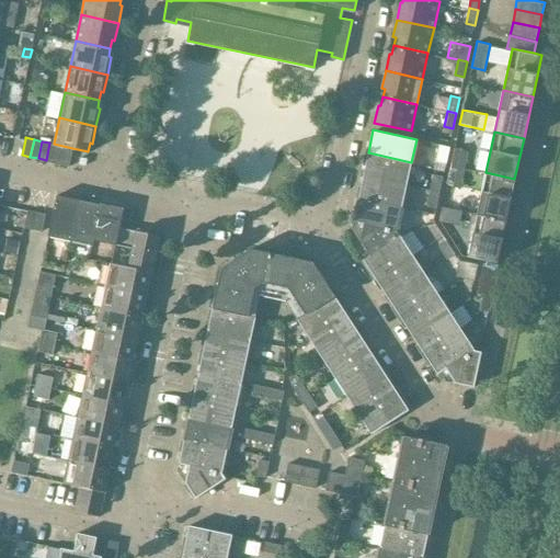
[(56,154),(58,145),(54,144),(49,143),(46,160),(54,162),(56,154)]
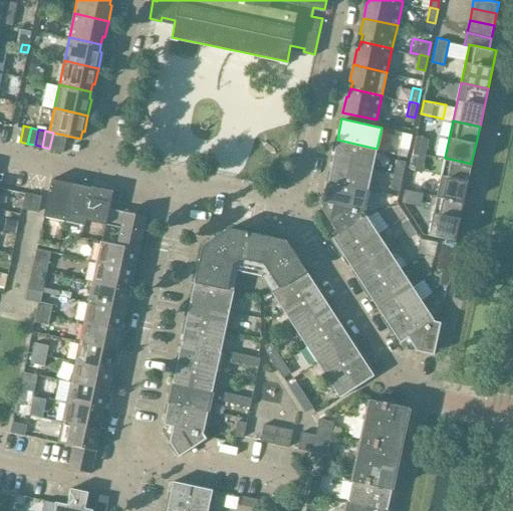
[(412,134),(403,132),(400,147),(409,149),(412,134)]
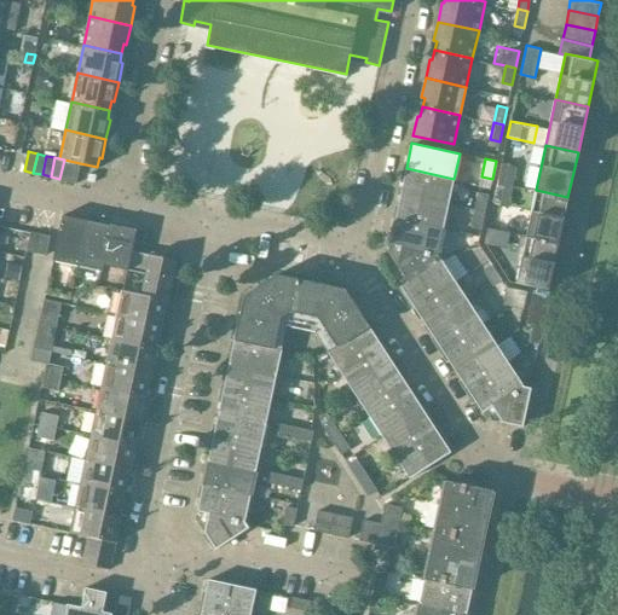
[(79,173),(80,163),(64,160),(62,169),(79,173)]
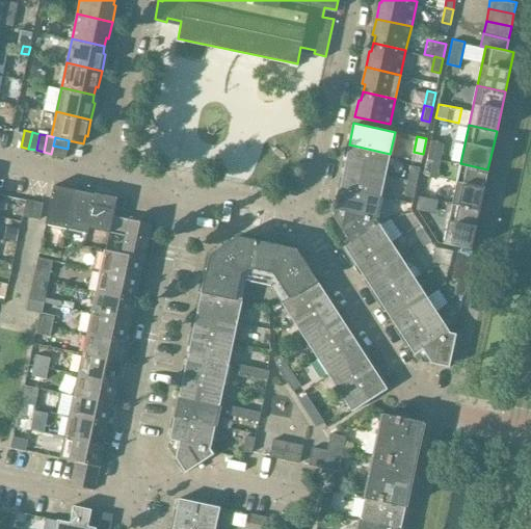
[(441,159),(444,143),(430,140),(427,157),(441,159)]
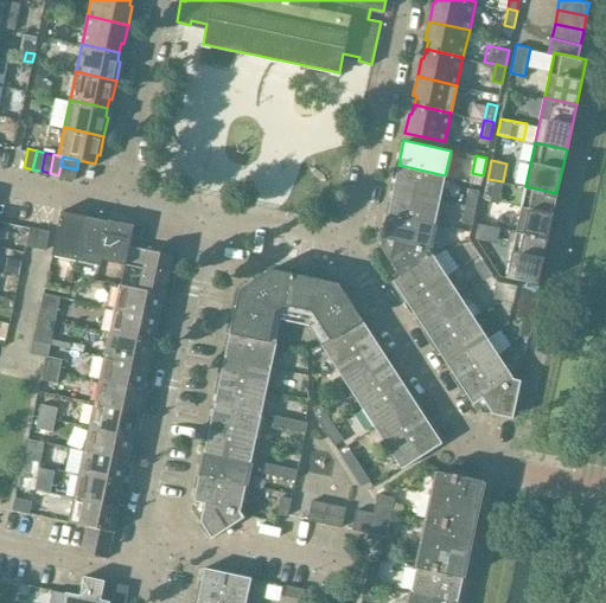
[(399,165),(393,188),(440,199),(445,175),(399,165)]
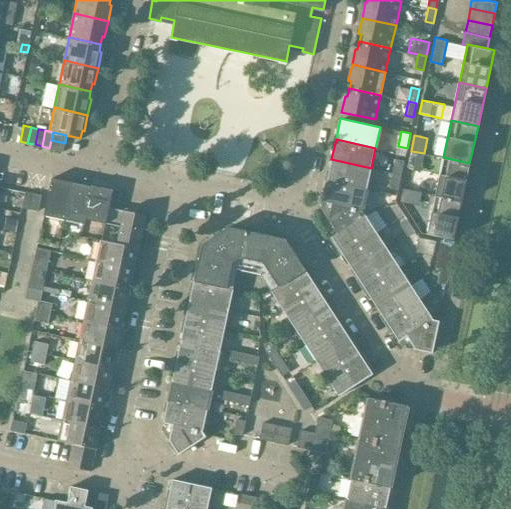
[(63,151),(65,143),(51,140),(49,148),(63,151)]
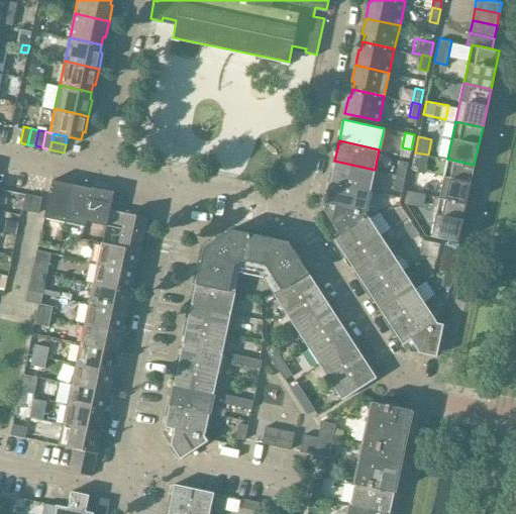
[(424,171),(428,155),(415,152),(412,168),(424,171)]
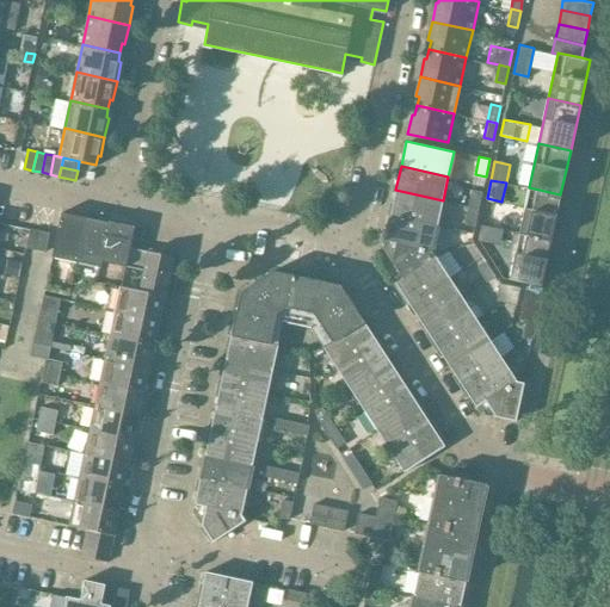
[(560,194),(529,187),(519,233),(550,240),(560,194)]
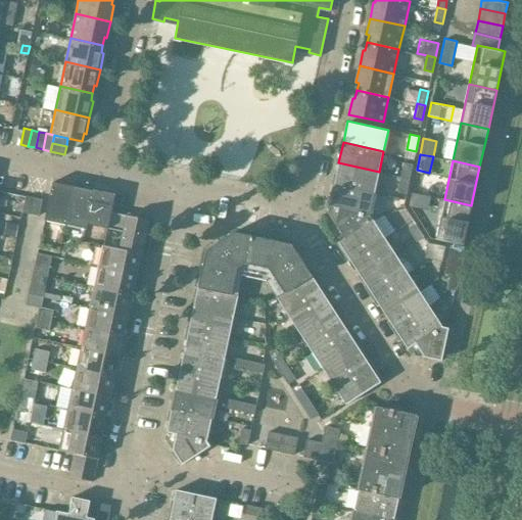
[(404,161),(400,176),(410,178),(413,163),(404,161)]
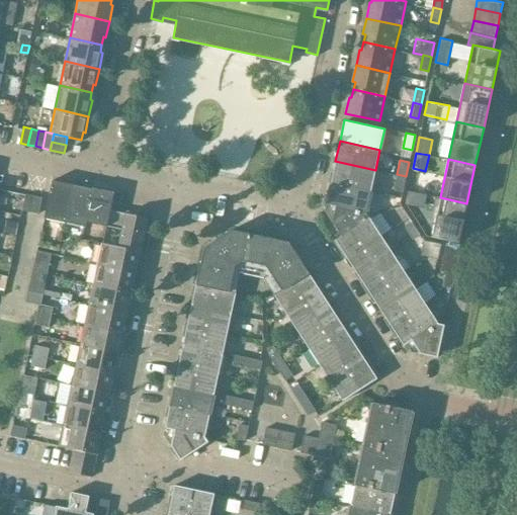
[(375,170),(335,161),(331,181),(370,190),(375,170)]
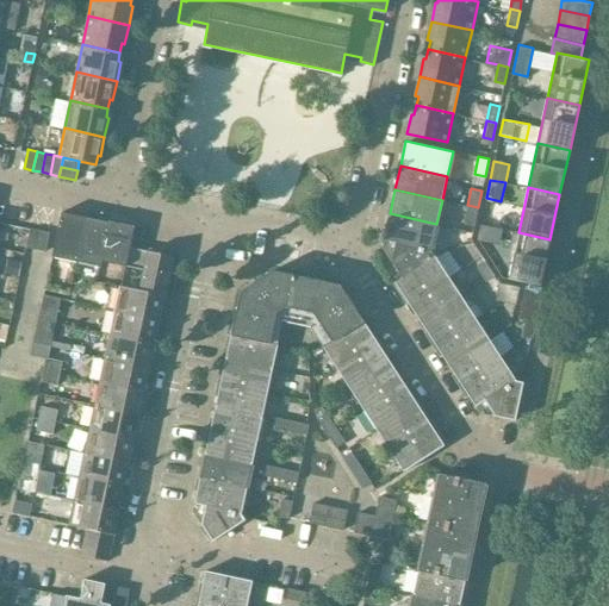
[(478,207),(467,205),(464,223),(474,225),(478,207)]
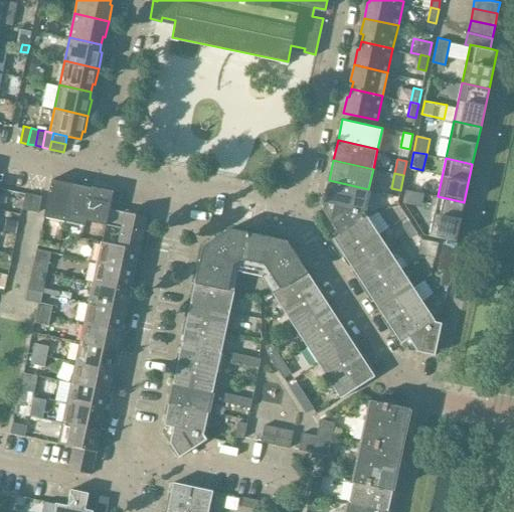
[(72,182),(52,178),(44,215),(64,219),(72,182)]
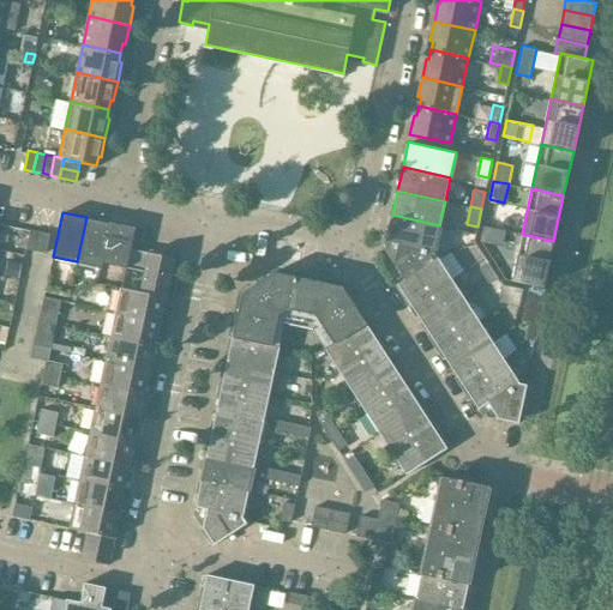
[(439,225),(392,215),(388,240),(434,249),(439,225)]
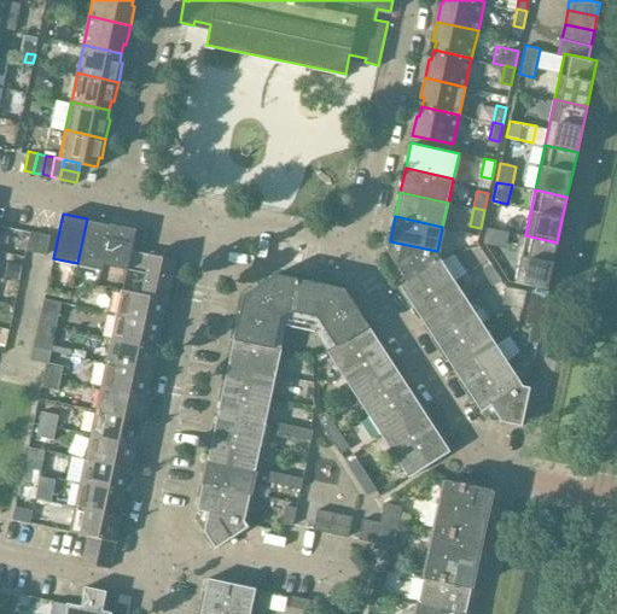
[(111,224),(111,223),(87,218),(77,263),(103,269),(104,263),(103,263),(111,224)]
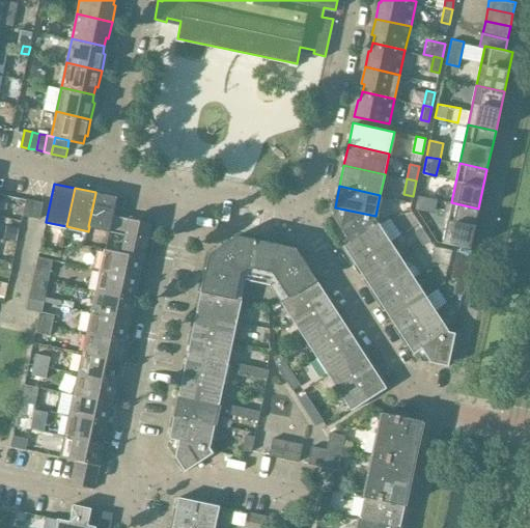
[(117,196),(95,191),(95,192),(95,193),(88,226),(89,226),(118,232),(121,216),(113,215),(117,196)]
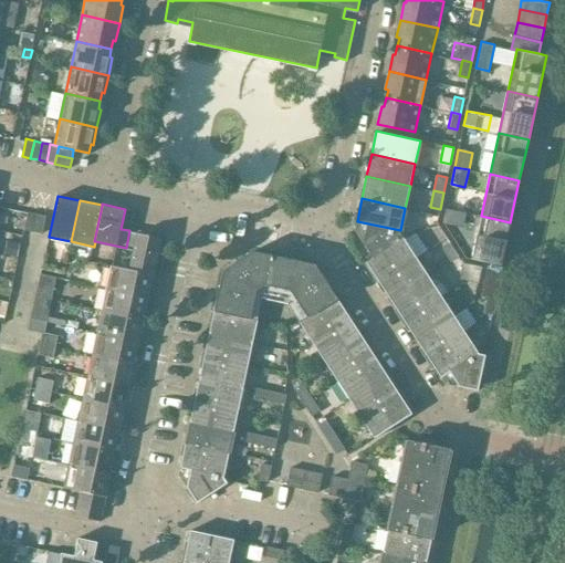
[(46,215),(29,211),(25,229),(43,232),(46,215)]
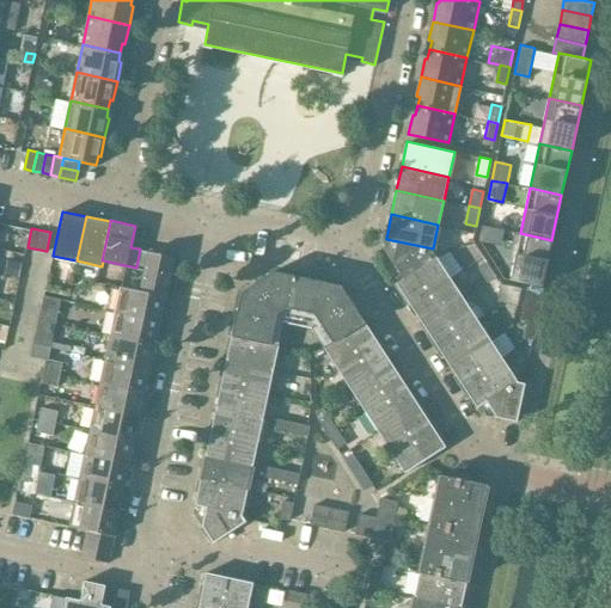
[(496,247),(500,232),(489,229),(484,245),(496,247)]
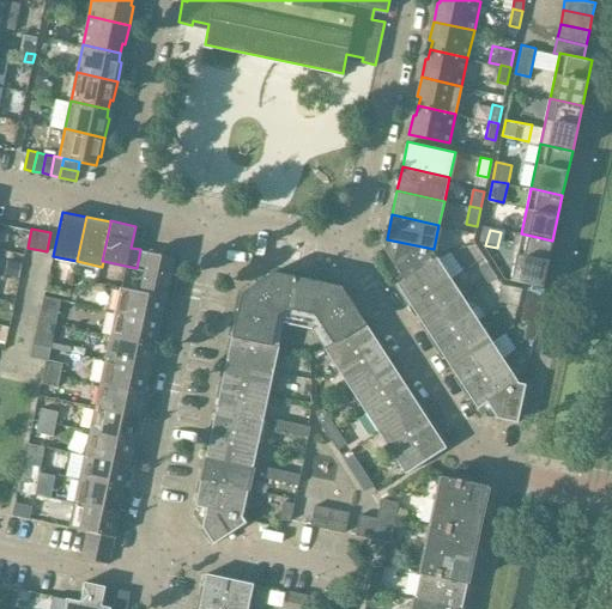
[(552,241),(521,233),(510,279),(543,286),(552,241)]
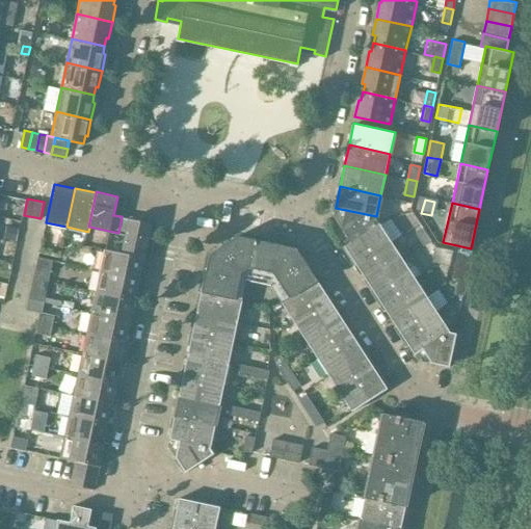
[(376,216),(336,208),(335,213),(344,215),(342,227),(350,240),(350,241),(379,222),(376,217),(376,216)]
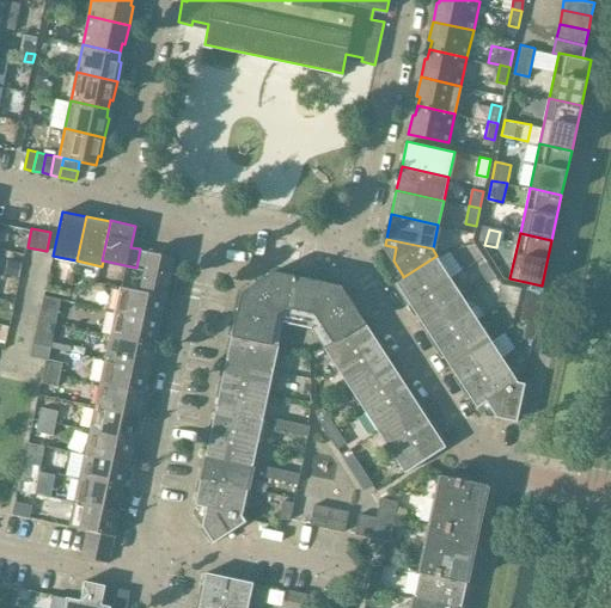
[(175,256),(148,251),(140,249),(136,268),(145,270),(140,289),(140,290),(165,295),(175,256)]
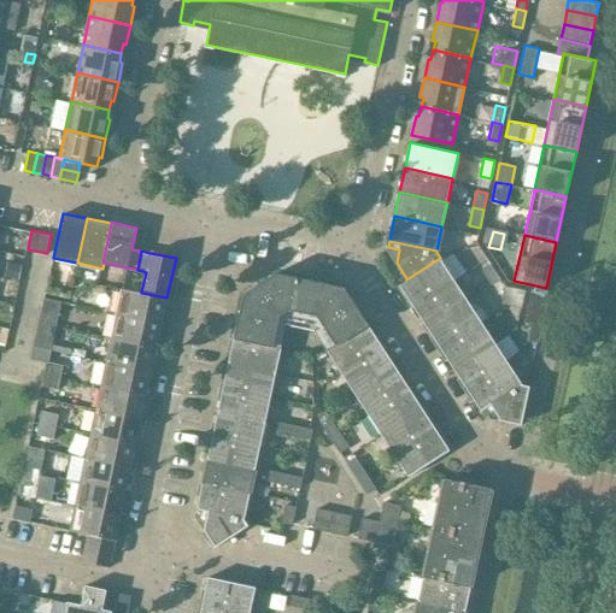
[(440,258),(406,280),(406,278),(399,283),(414,305),(455,280),(440,258)]
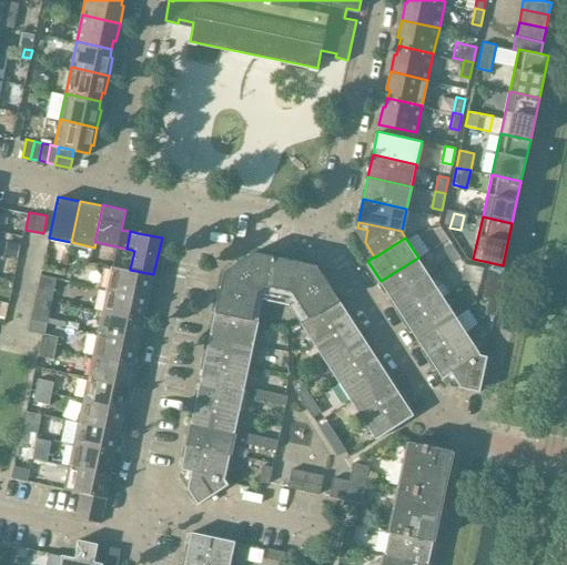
[(7,251),(20,255),(22,242),(9,240),(7,251)]
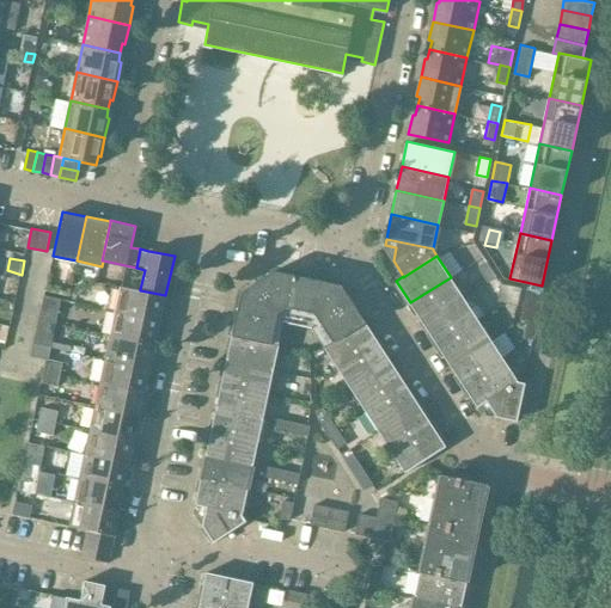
[(496,276),(487,260),(477,266),(487,281),(496,276)]
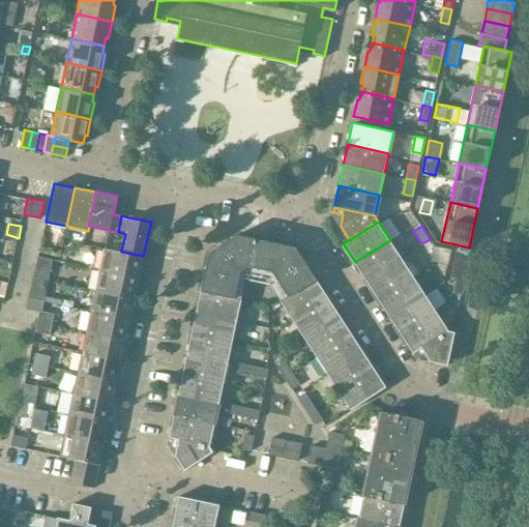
[(270,271),(276,242),(236,234),(209,252),(205,269),(239,276),(240,270),(247,266),(264,269),(270,271)]
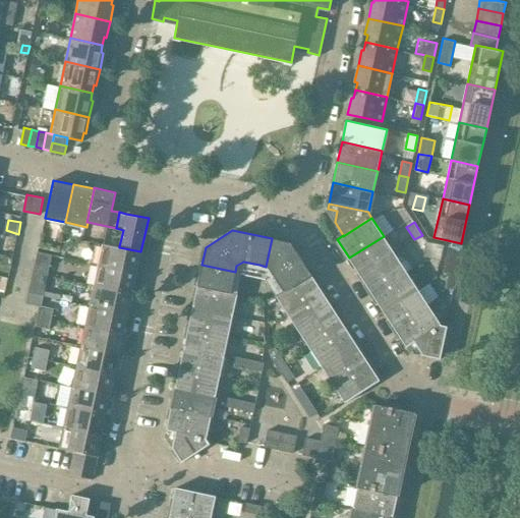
[(384,236),(349,257),(360,275),(395,253),(384,236)]
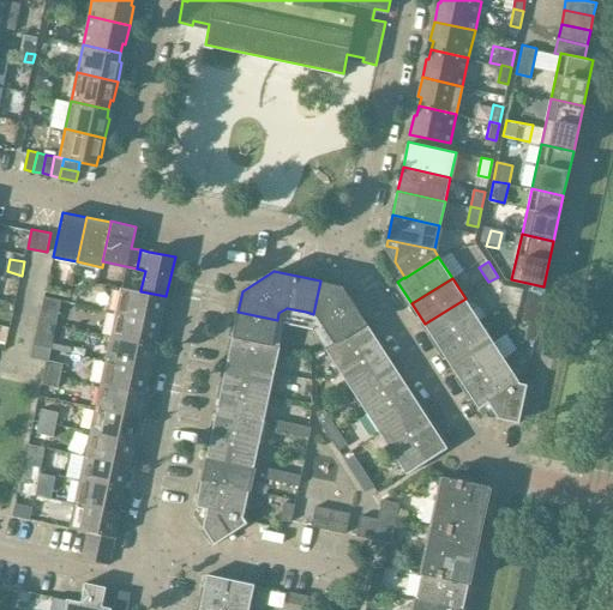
[(342,285),(320,281),(313,314),(314,314),(334,343),(366,322),(342,285)]
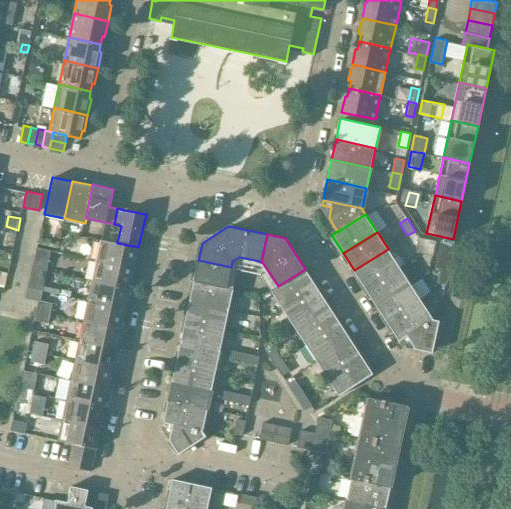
[(436,240),(423,237),(420,252),(432,254),(436,240)]
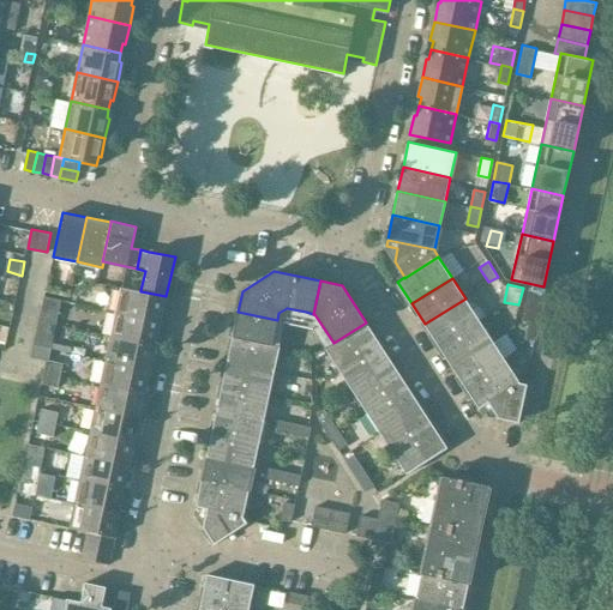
[(166,296),(140,291),(140,290),(121,287),(116,310),(161,320),(166,296)]
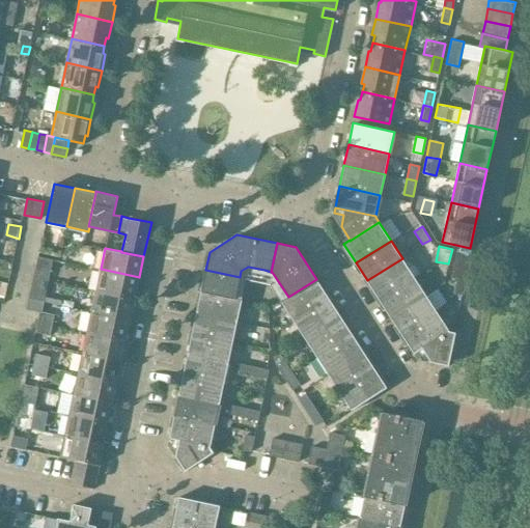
[(472,253),(457,250),(451,276),(457,277),(467,279),(472,253)]
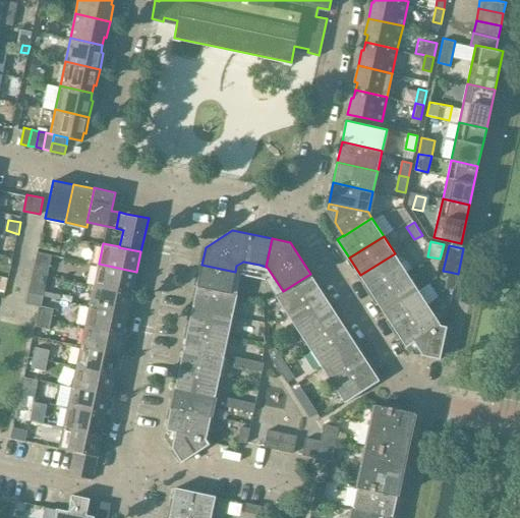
[(38,250),(36,261),(50,264),(52,253),(38,250)]
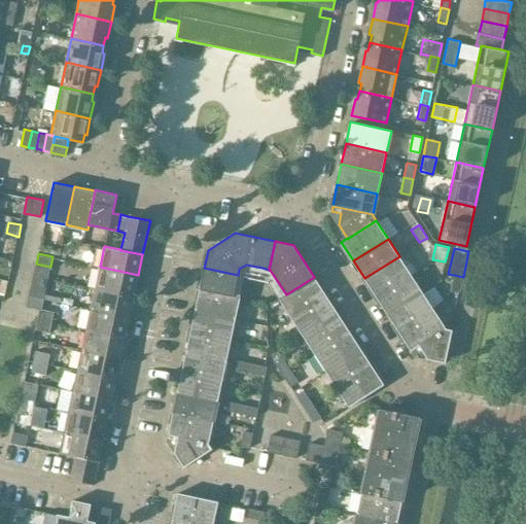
[(399,256),(364,278),(376,297),(411,274),(399,256)]
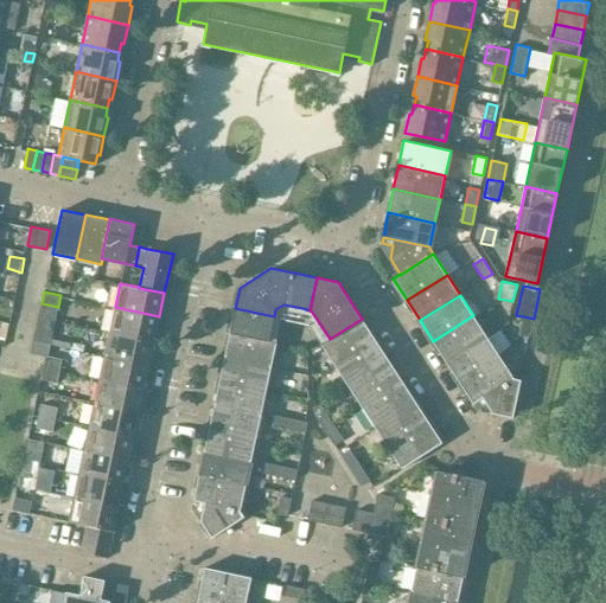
[(56,319),(58,307),(42,303),(38,315),(56,319)]
